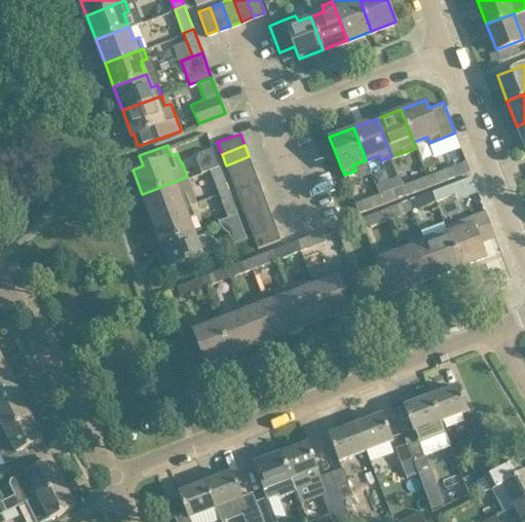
[(219,164),(212,147),(198,151),(195,158),(200,172),(209,169),(219,164)]
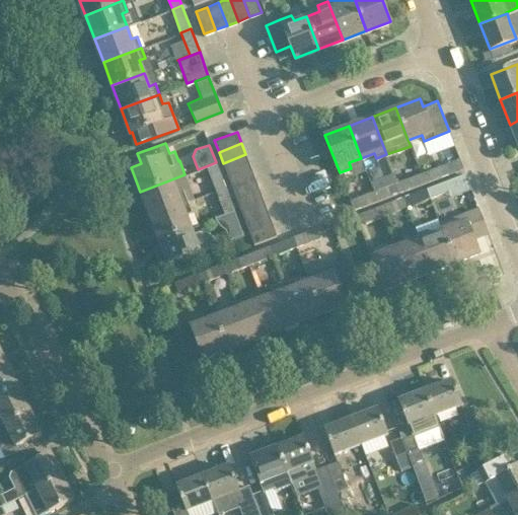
[(223,163),(227,174),(250,166),(245,154),(223,163)]
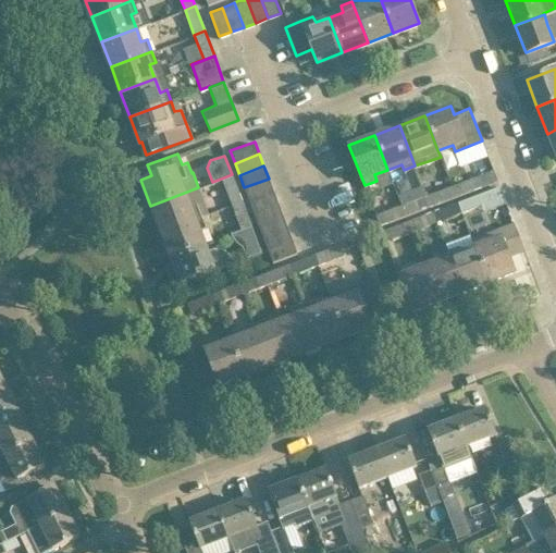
[(221,179),(231,204),(242,199),(232,174),(221,179)]
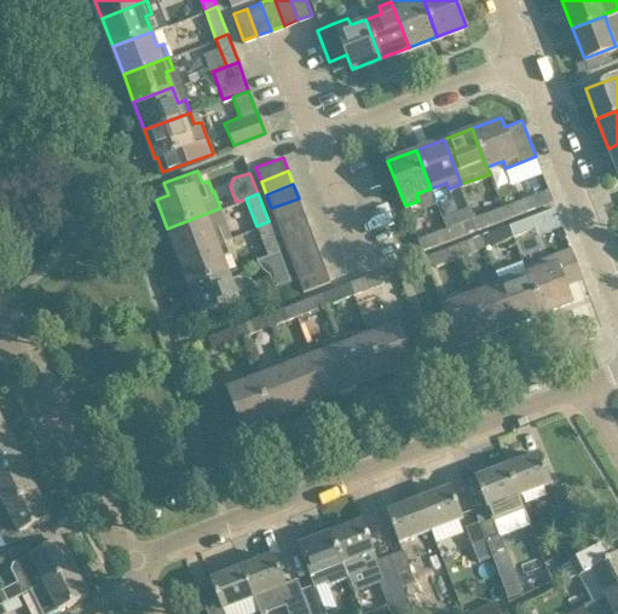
[(530,195),(502,206),(506,216),(535,206),(530,195)]
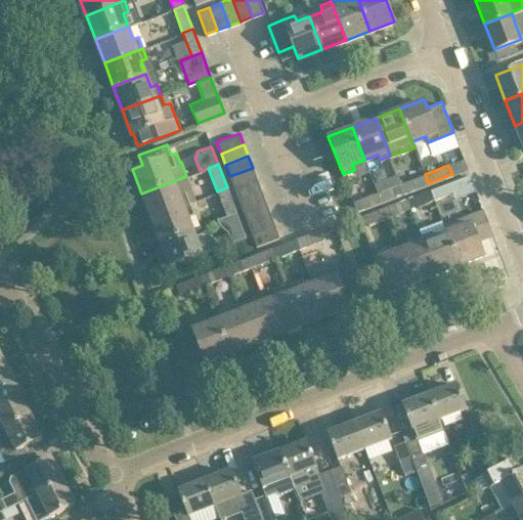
[(229,176),(234,187),(257,179),(253,168),(229,176)]
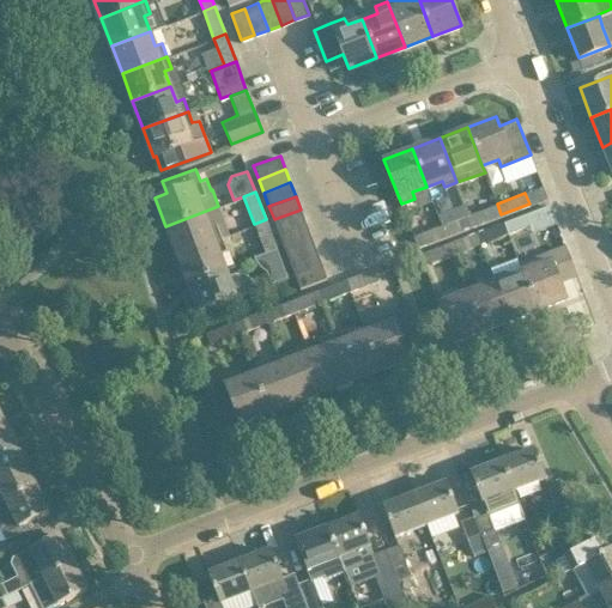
[(436,213),(441,224),(446,236),(473,225),(465,202),(436,213)]
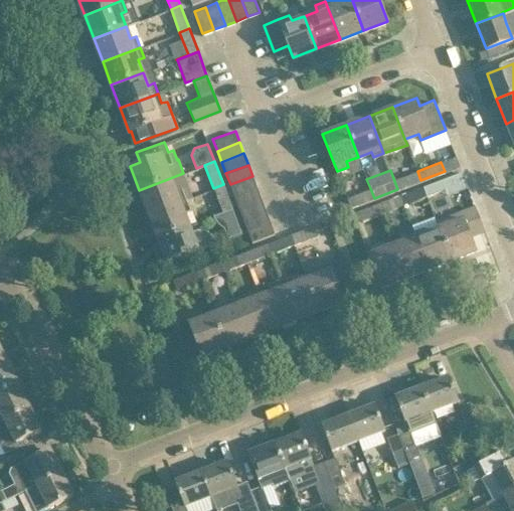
[(390,170),(397,189),(420,180),(417,171),(394,180),(390,170)]
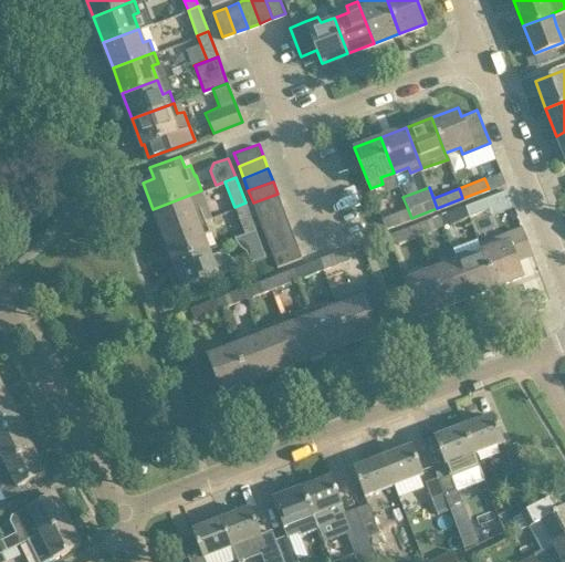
[(153,209),(163,235),(203,219),(203,218),(211,215),(201,190),(153,209)]
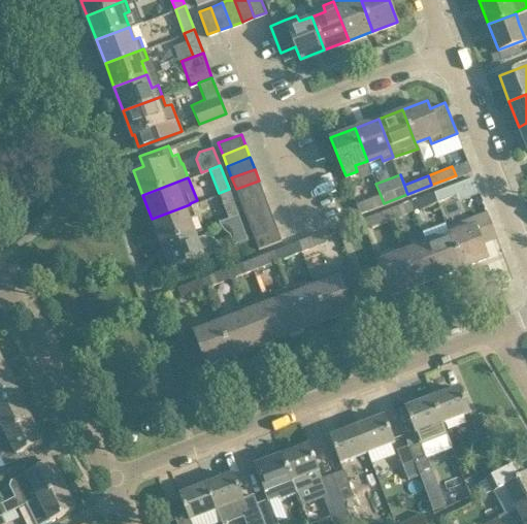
[(236,189),(240,201),(263,192),(259,181),(236,189)]
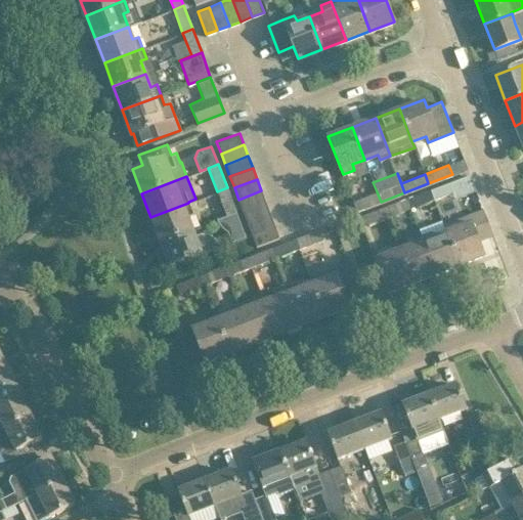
[(454,180),(431,189),(434,199),(459,189),(454,180)]
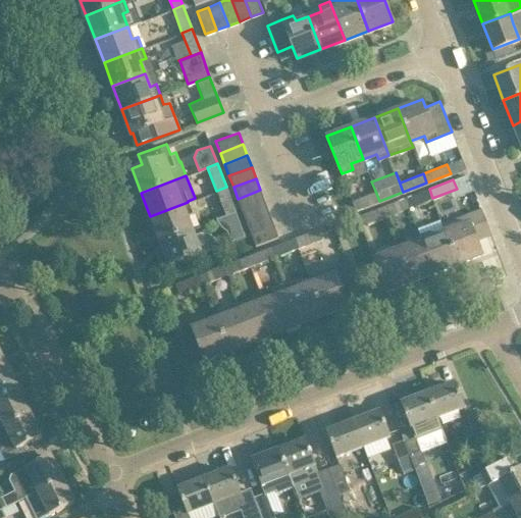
[(216,191),(225,214),(236,211),(226,187),(216,191)]
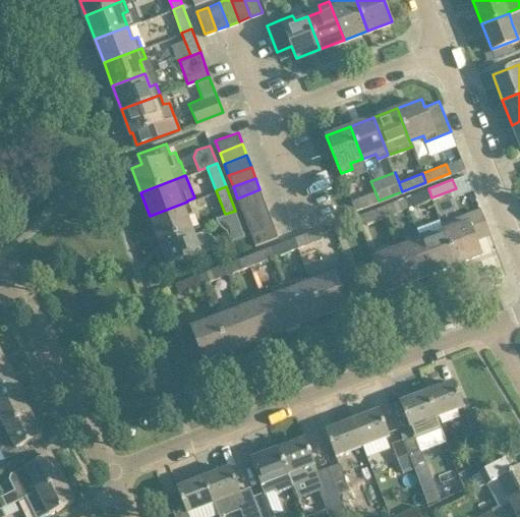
[(428,188),(405,196),(408,207),(431,197),(428,188)]
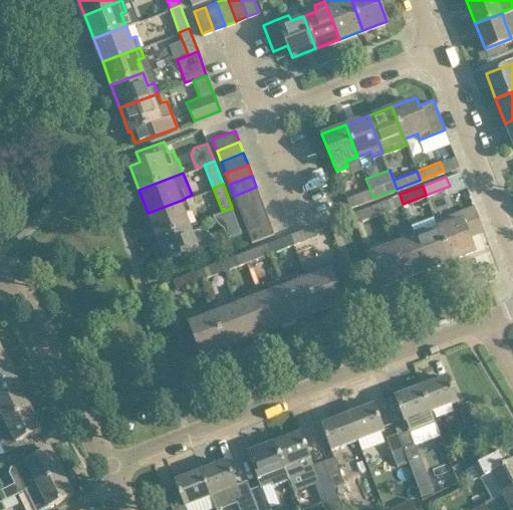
[(234,196),(238,207),(261,198),(256,187),(234,196)]
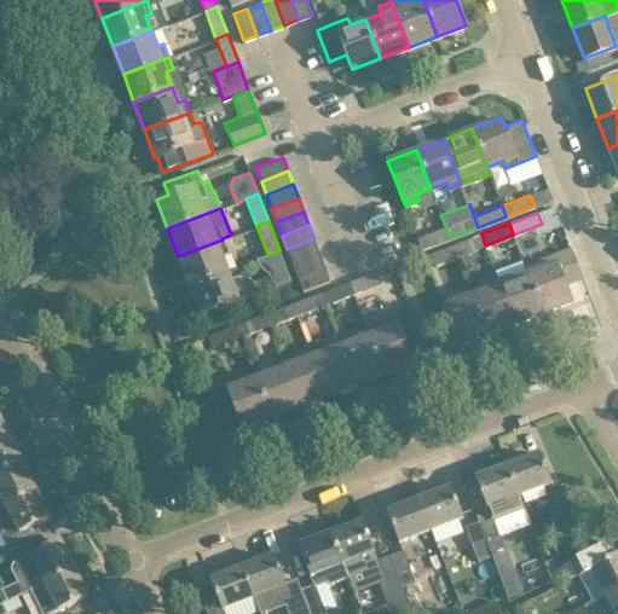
[(450,238),(445,226),(417,238),(421,249),(450,238)]
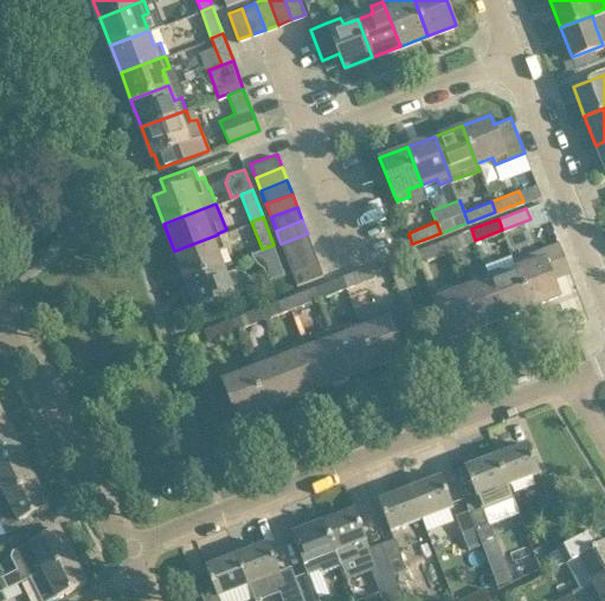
[(471,228),(443,239),(448,251),(475,240),(471,228)]
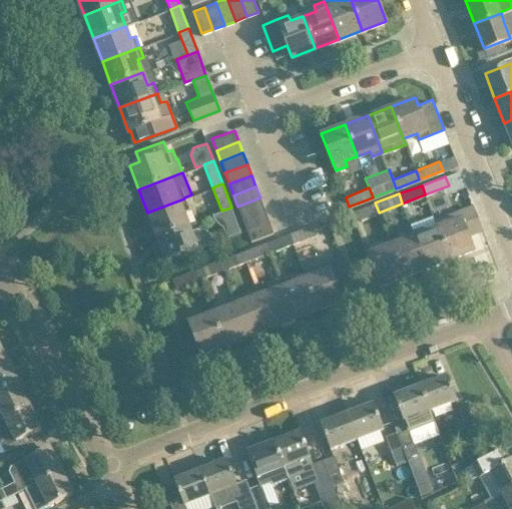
[(237,206),(241,217),(265,209),(261,197),(237,206)]
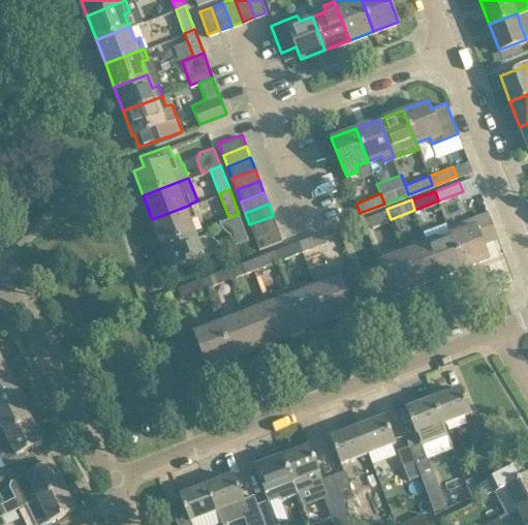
[(152,219),(161,243),(194,230),(189,217),(194,215),(190,205),(152,219)]
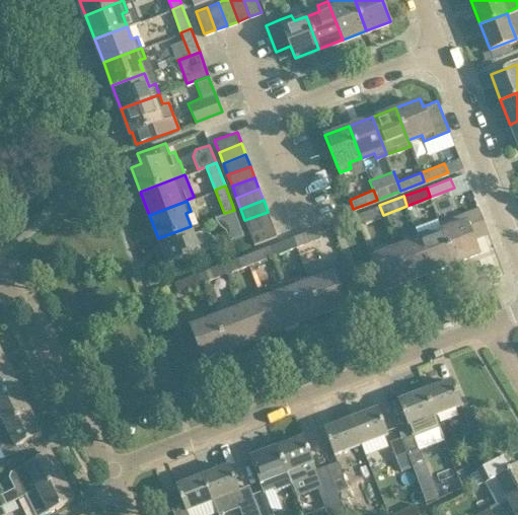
[(383,215),(379,205),(355,214),(359,224),(373,218),(383,244),(392,240),(382,215),(383,215)]
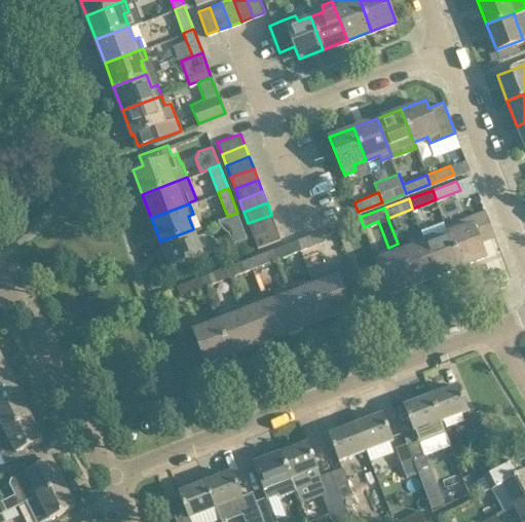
[(446,226),(448,232),(461,265),(485,256),(479,240),(494,234),(486,211),(446,226)]
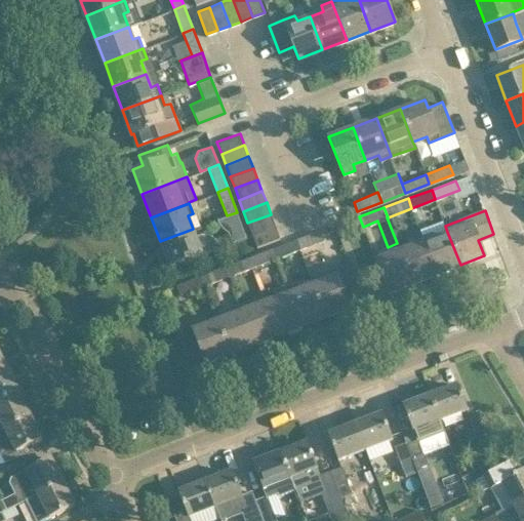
[(237,212),(227,215),(236,240),(246,237),(237,212)]
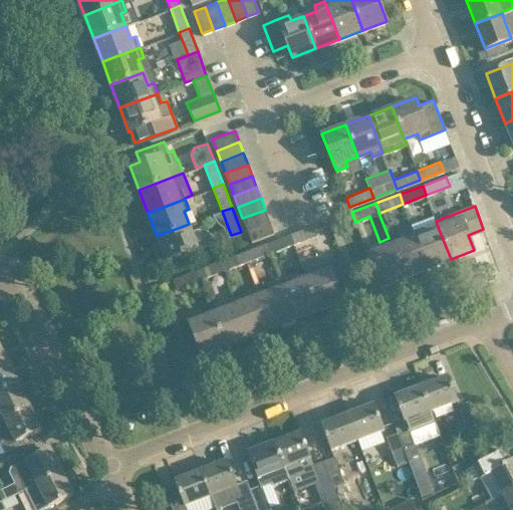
[(242,218),(247,229),(269,221),(265,210),(242,218)]
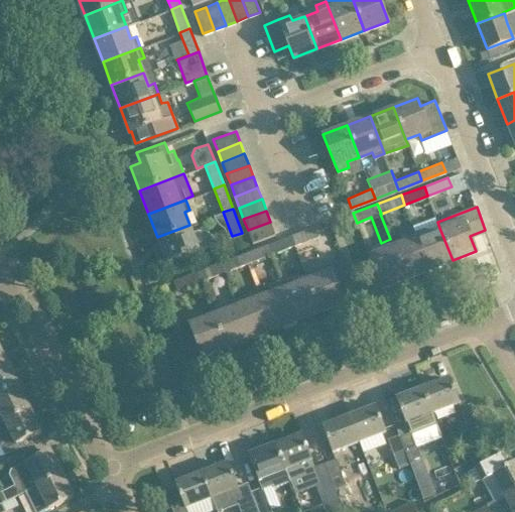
[(270,222),(248,230),(252,242),(275,233),(270,222)]
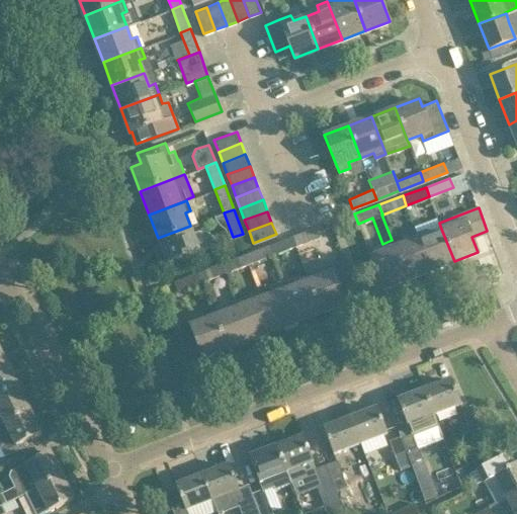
[(217,243),(213,236),(210,232),(204,230),(201,230),(197,230),(192,232),(190,226),(158,238),(160,244),(161,247),(155,250),(159,257),(164,263),(204,248),(217,243)]
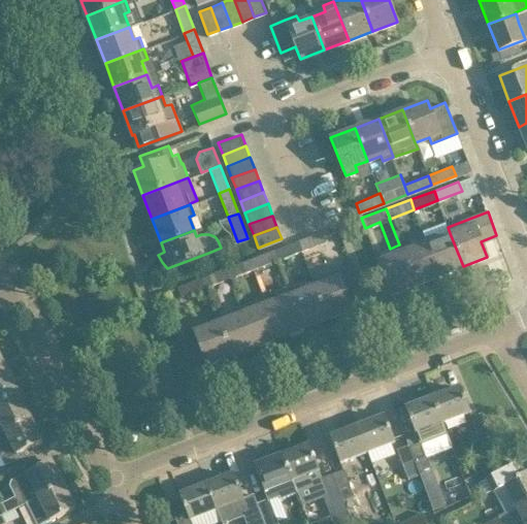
[(322,231),(297,240),(300,251),(326,240),(322,231)]
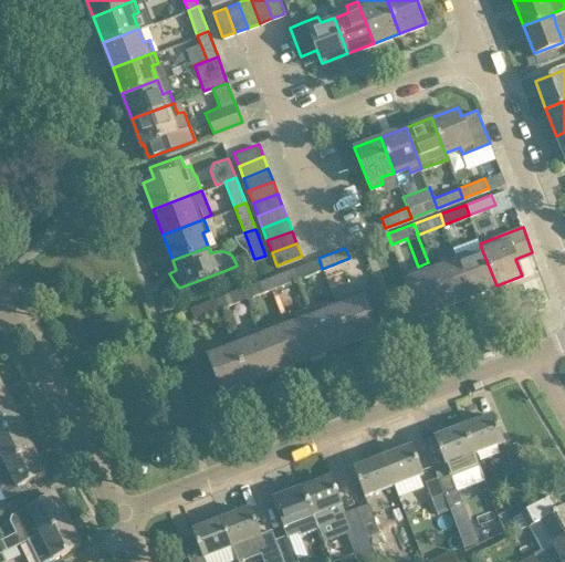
[(466,249),(454,253),(470,294),(497,285),(482,250),(469,255),(466,249)]
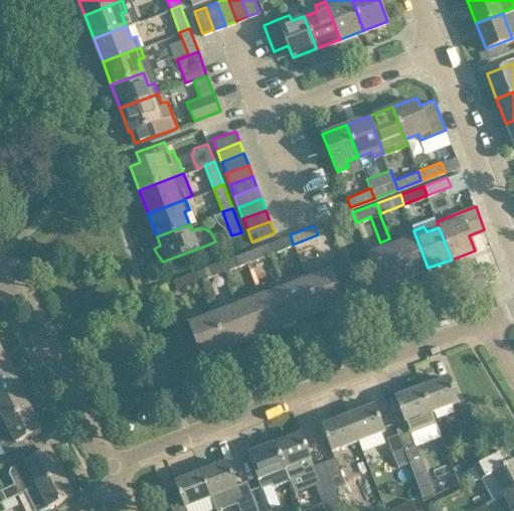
[(405,239),(392,244),(404,277),(427,268),(413,230),(403,234),(405,239)]
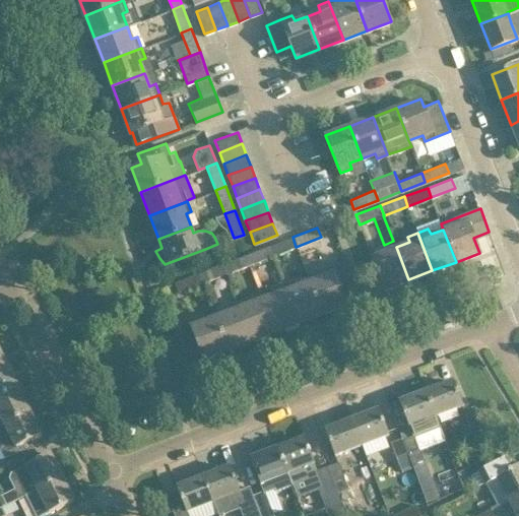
[(293,237),(269,246),(272,255),(296,247),(293,237)]
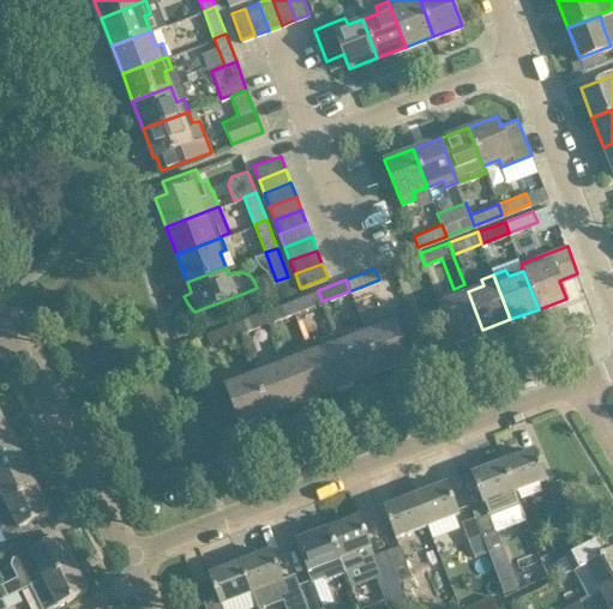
[(318,290),(290,301),(294,312),(322,301),(318,290)]
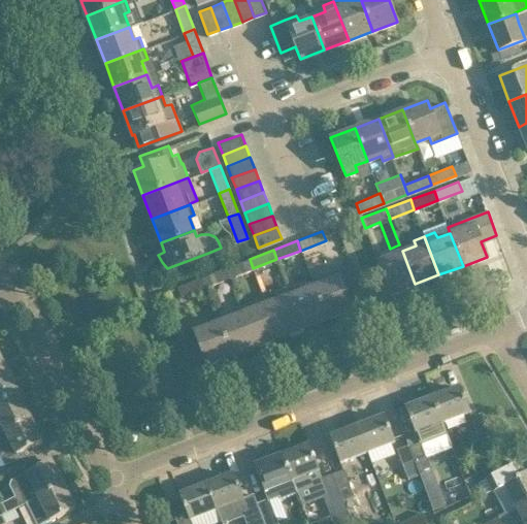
[(415,284),(402,251),(389,256),(387,251),(375,255),(390,293),(415,284)]
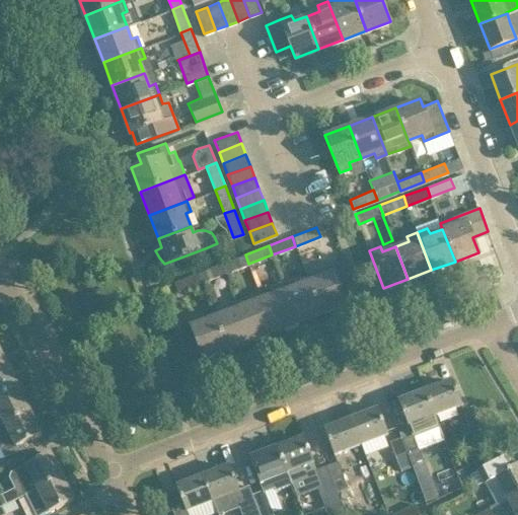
[(245,254),(221,264),(225,273),(248,264),(245,254)]
